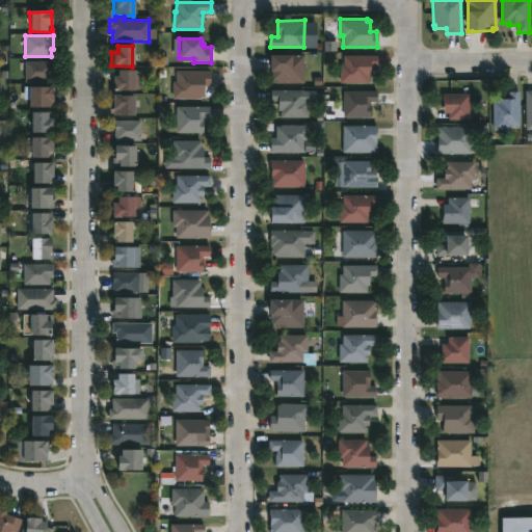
[(290,53),(303,54),(303,82),(272,80),(272,70),(269,70),(269,53),(290,53)]
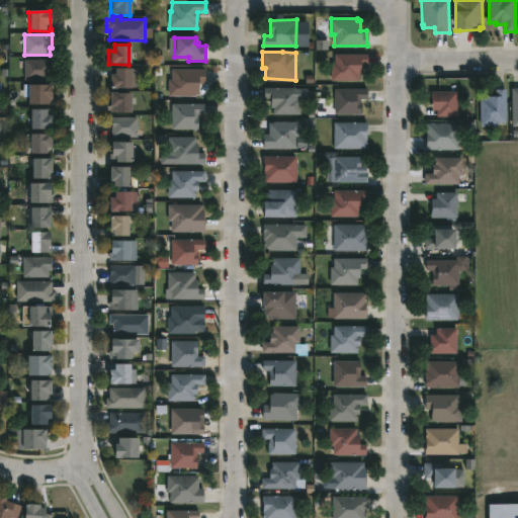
[(336,79),(331,79),(331,63),(334,63),(334,53),(367,53),(367,64),(360,64),(360,73),(358,73),(358,79),(336,79)]
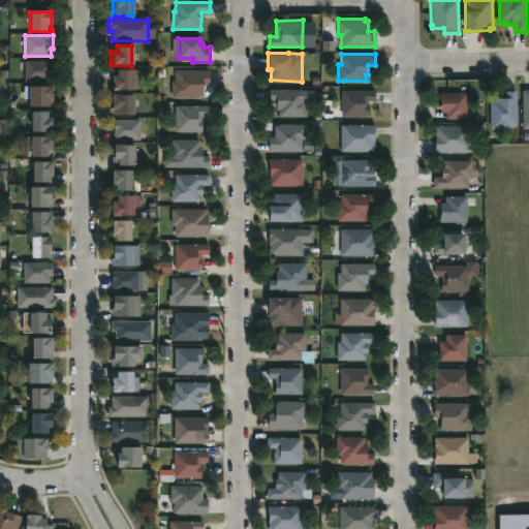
[(50,81),(25,81),(25,60),(54,60),(54,73),(50,73),(50,81)]
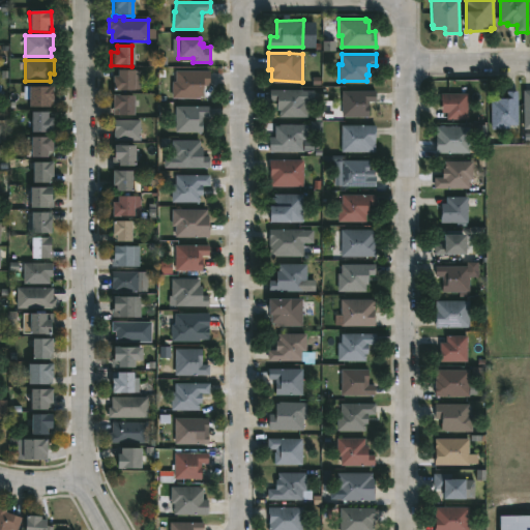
[(133,91),(112,91),(112,76),(116,76),(116,70),(133,70),(133,91)]
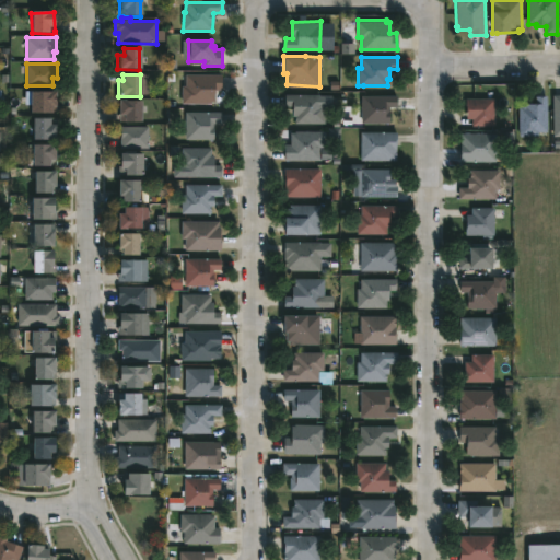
[(209,104),(182,103),(182,86),(185,86),(185,74),(220,74),(220,90),(216,90),(214,102),(209,101),(209,104)]
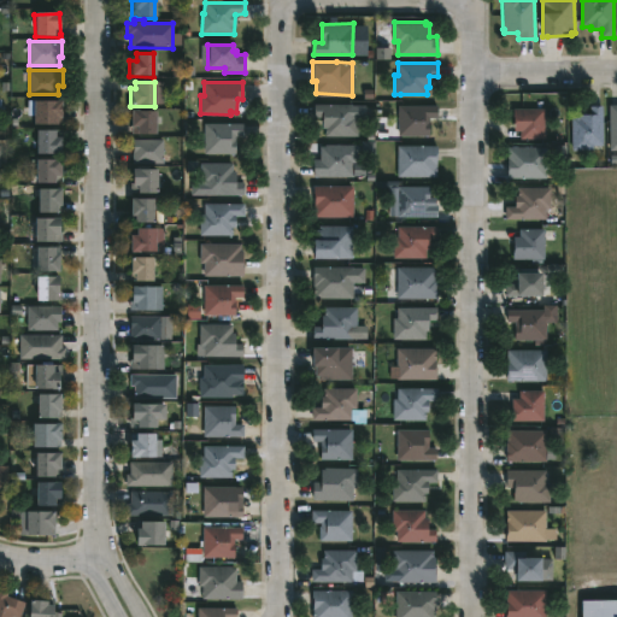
[(60,113),(60,123),(56,123),(56,122),(31,122),(31,113),(25,113),(25,100),(60,99),(60,113)]
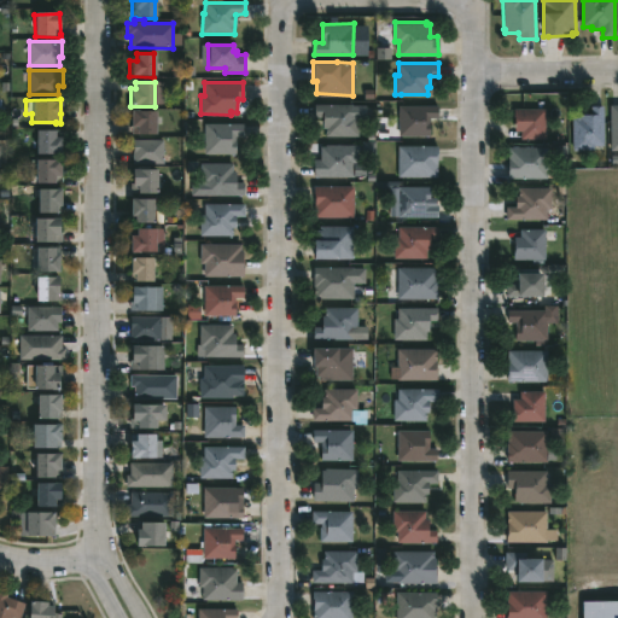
[(357,116),(357,135),(325,134),(325,128),(322,128),(321,126),(321,116),(314,116),(314,104),(354,104),(353,115),(357,116)]
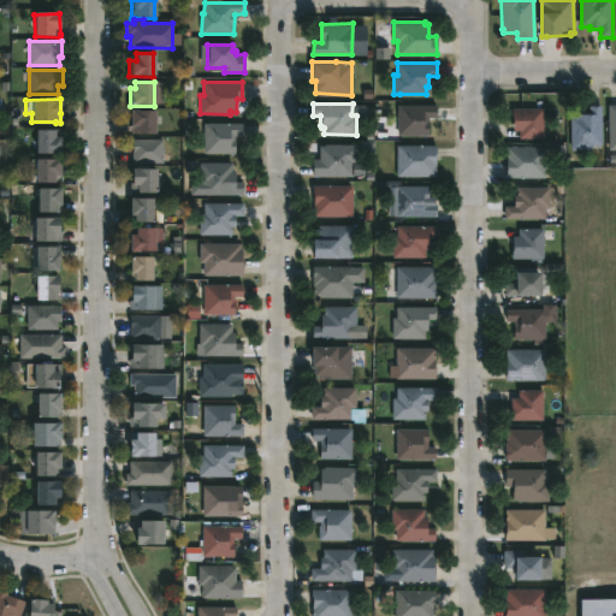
[(430,119),(428,135),(398,135),(397,105),(436,105),(436,117),(430,117),(430,119)]
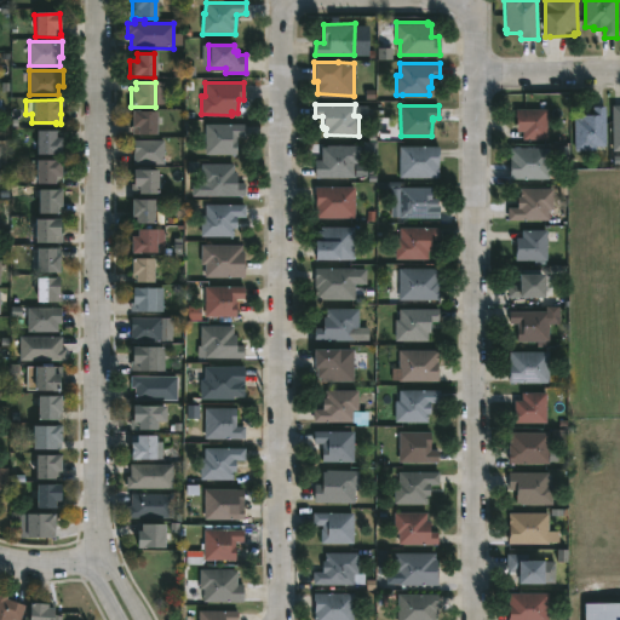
[(604,105),(604,145),(595,145),(595,149),(575,149),(574,116),(581,116),(581,114),(591,114),(591,105),(604,105)]
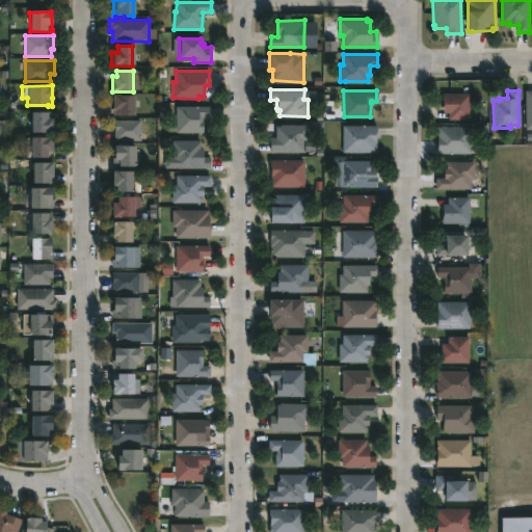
[(469,92),(470,120),(447,120),(447,113),(442,113),(442,94),(469,92)]
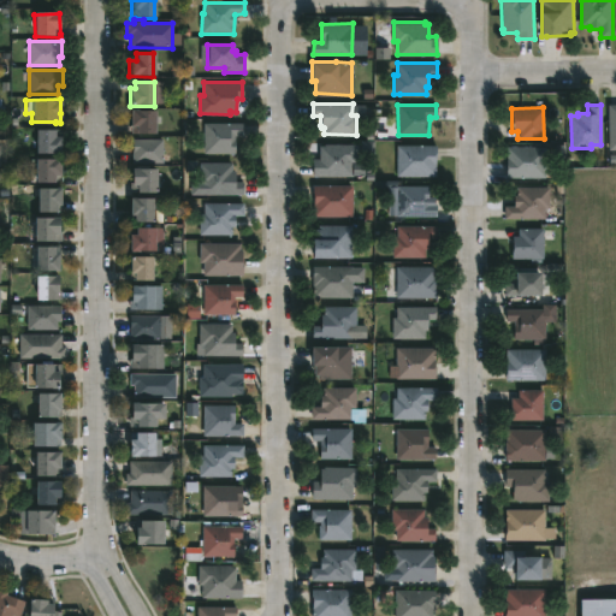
[(154,123),(154,131),(130,130),(130,125),(129,124),(129,112),(154,111),(154,123)]
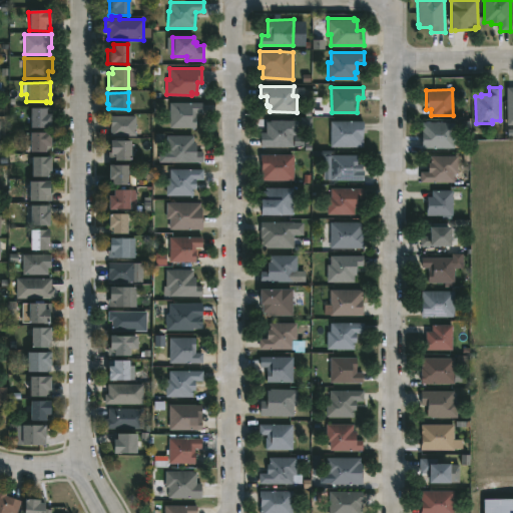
[(195,127),(168,126),(168,102),(202,102),(201,111),(195,111),(195,127)]
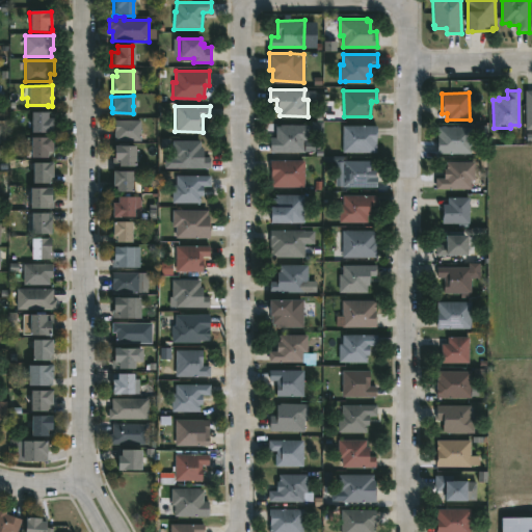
[(47,112),(47,117),(52,117),(52,131),(31,131),(31,110),(47,110),(47,112)]
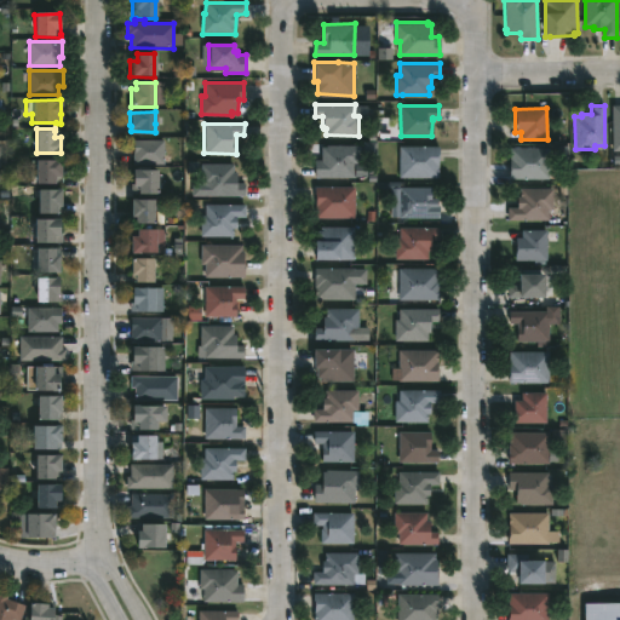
[(162,165),(133,165),(133,139),(162,139),(162,165)]
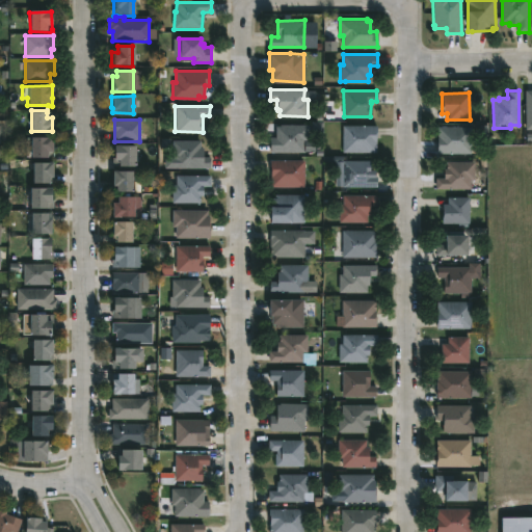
[(304,151),(270,151),(270,136),(276,136),(276,125),(281,125),(281,124),(308,124),(308,140),(304,140),(304,151)]
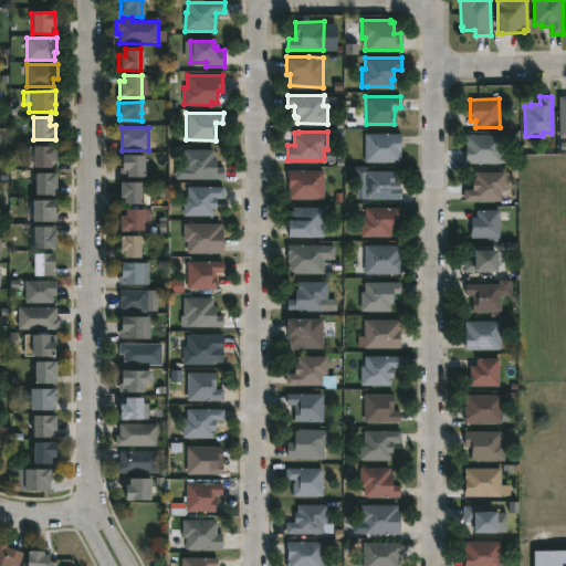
[(367,161),(365,161),(365,133),(399,133),(400,160),(367,161)]
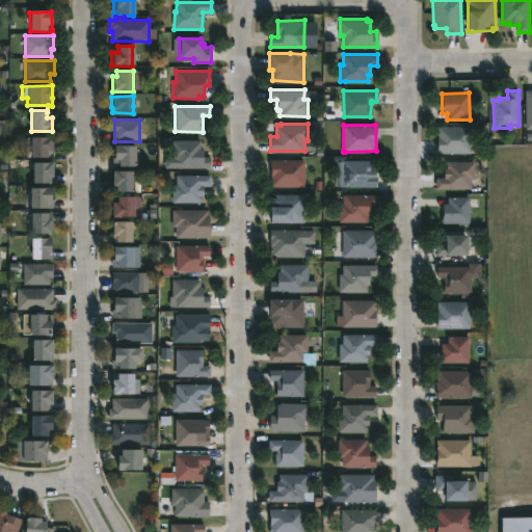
[(441,153),(436,153),(436,127),(470,127),(470,153),(441,153)]
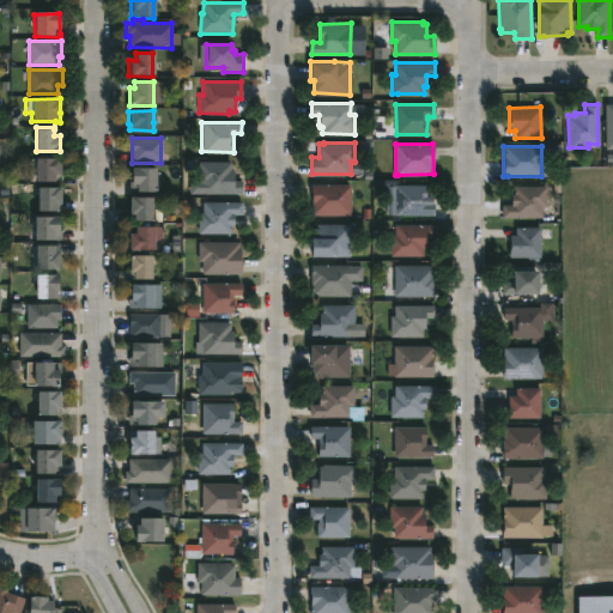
[(58,156),(58,171),(60,171),(60,180),(29,180),(30,157),(34,158),(34,156),(58,156)]
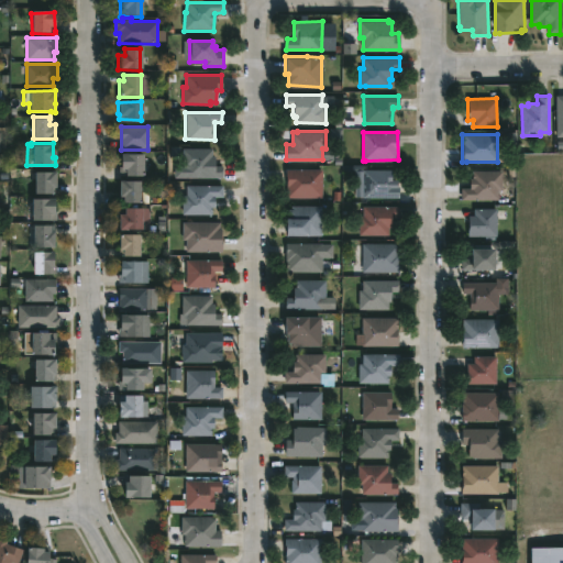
[(212,150),(211,155),(214,155),(213,165),(222,165),(222,177),(175,176),(175,167),(181,167),(181,147),(212,148),(212,150)]
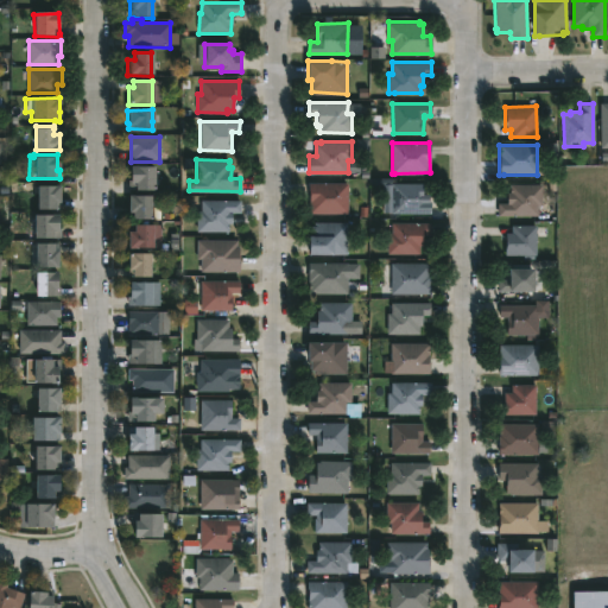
[(130,187),(128,164),(153,164),(152,187),(130,187)]
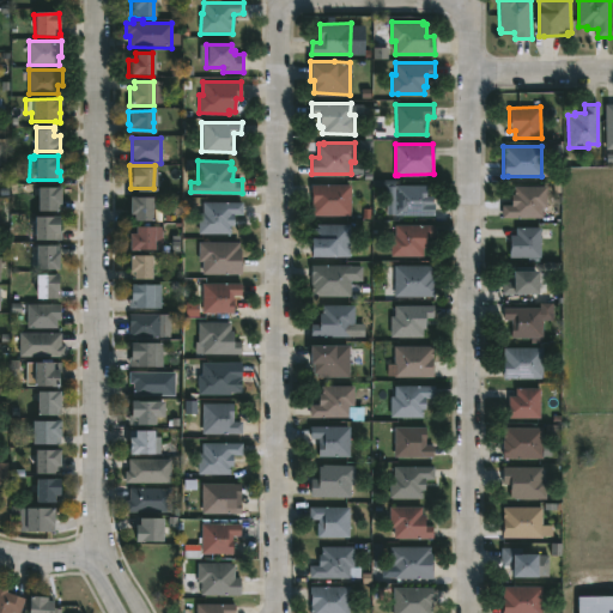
[(349,216),(311,214),(311,184),(350,184),(349,216)]
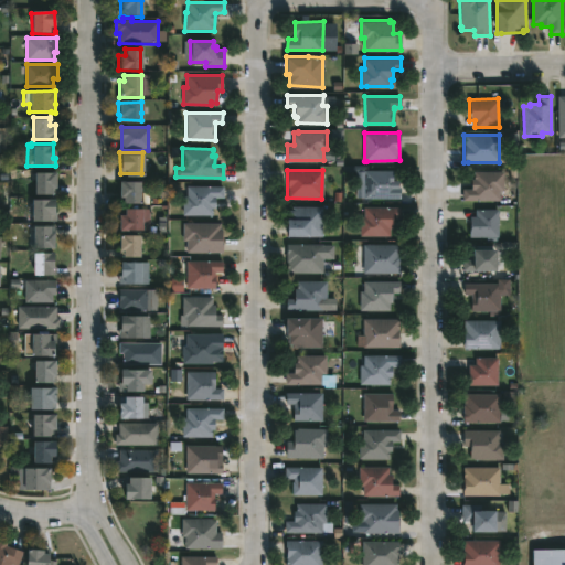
[(394,183),(394,187),(400,187),(401,198),(356,198),(355,171),(394,170),(394,183)]
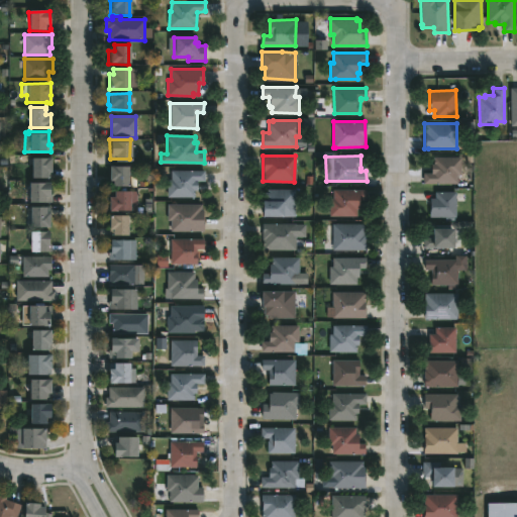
[(49,176),(30,176),(30,157),(50,157),(49,176)]
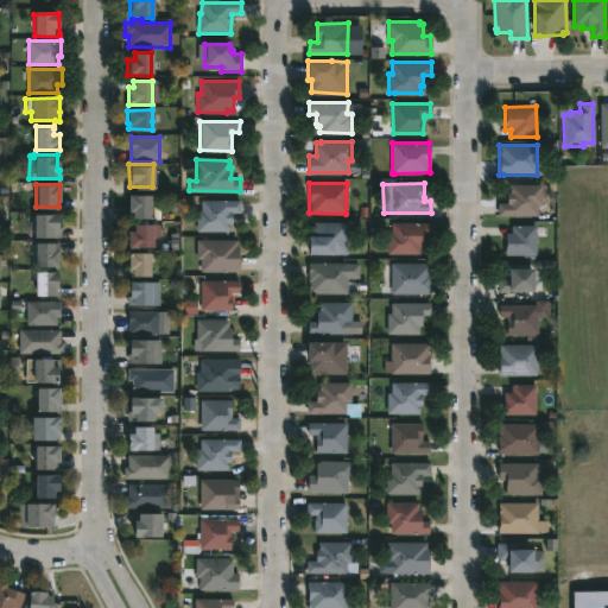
[(538,215),(499,215),(499,202),(507,202),(507,191),(511,191),(511,184),(542,184),(543,204),(538,204),(538,215)]
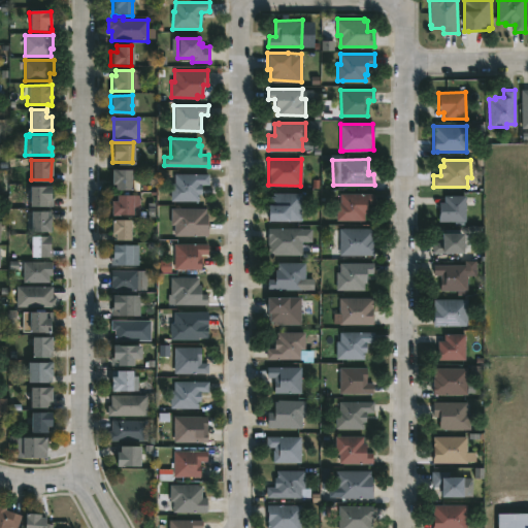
[(130,177),(130,188),(113,188),(113,182),(111,182),(110,167),(130,167),(130,177)]
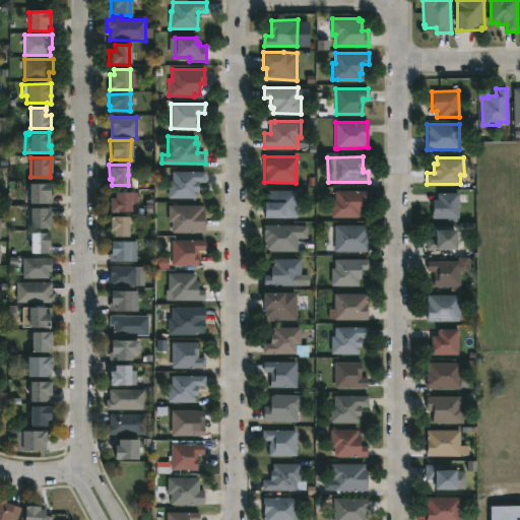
[(204,180),(204,181),(197,181),(197,190),(195,190),(195,197),(168,197),(169,180),(171,180),(172,170),(205,171),(204,180)]
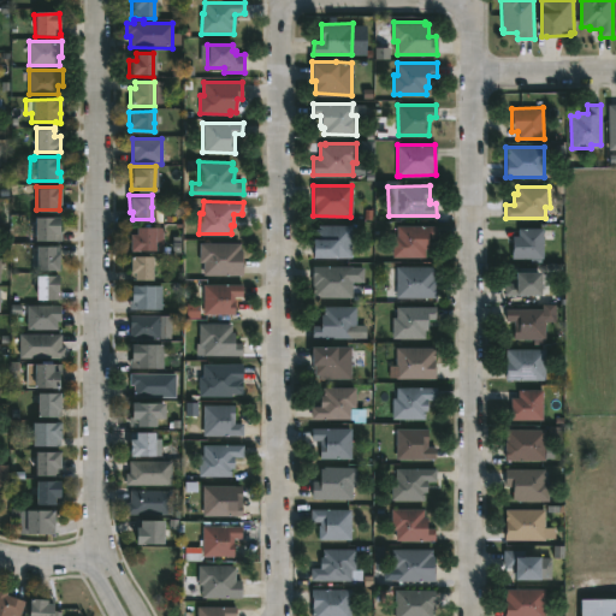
[(60,231),(60,241),(42,241),(42,237),(33,237),(33,215),(57,215),(57,230),(60,231)]
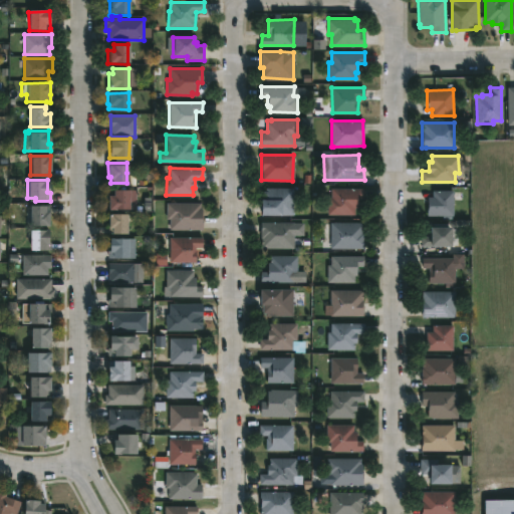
[(293,214),(260,213),(259,198),(262,198),(262,190),(265,190),(265,188),(292,187),(293,214)]
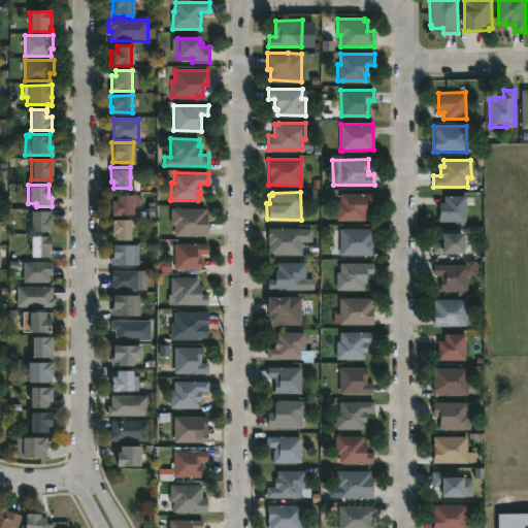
[(132,193),(132,213),(109,213),(109,199),(114,199),(114,193),(132,193)]
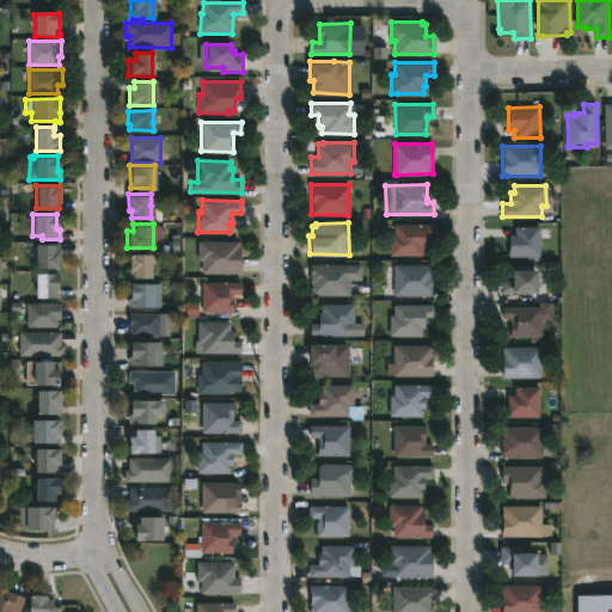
[(432,234),(432,236),(423,236),(421,256),(390,256),(390,234),(393,234),(395,224),(432,224),(432,234)]
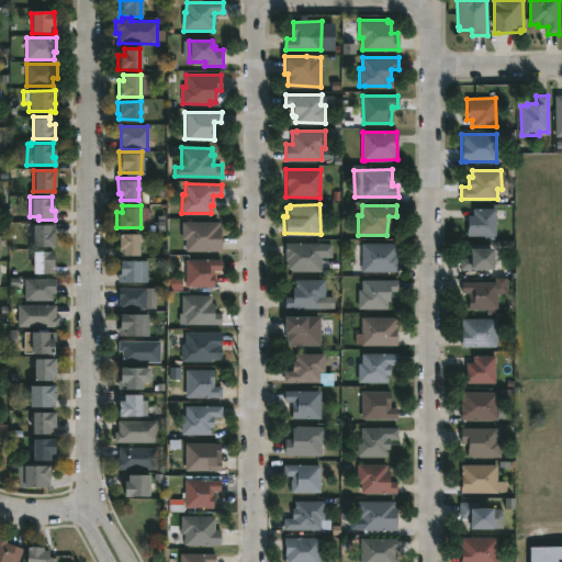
[(496,235),(467,235),(467,214),(473,214),(473,209),(496,208),(496,235)]
